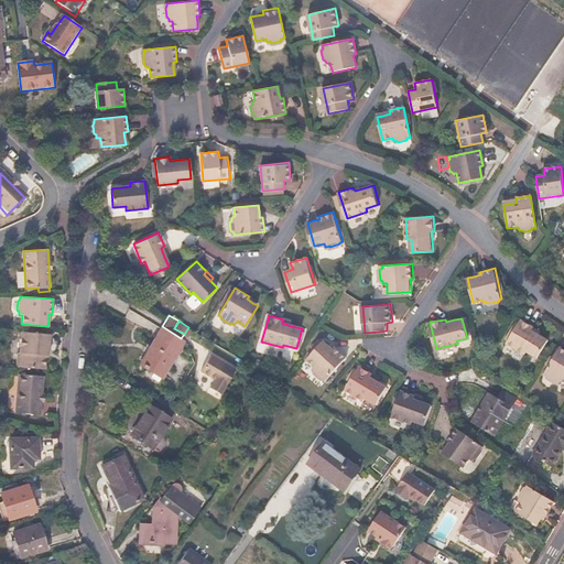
[(545,342),(535,336),(528,332),(530,328),(518,322),(503,345),(521,355),(522,353),(534,360),(545,342)]
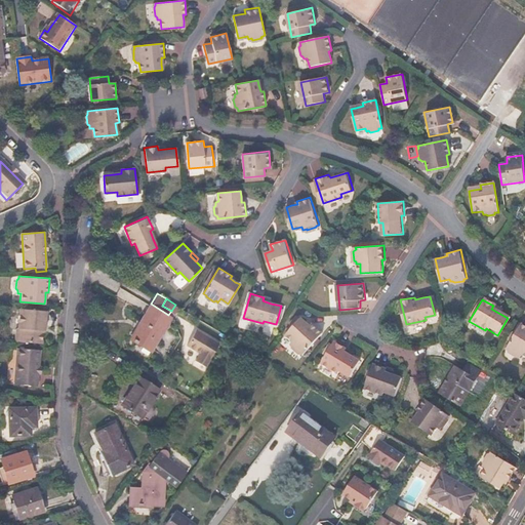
[(168,315),(151,304),(150,306),(167,317),(168,315)]
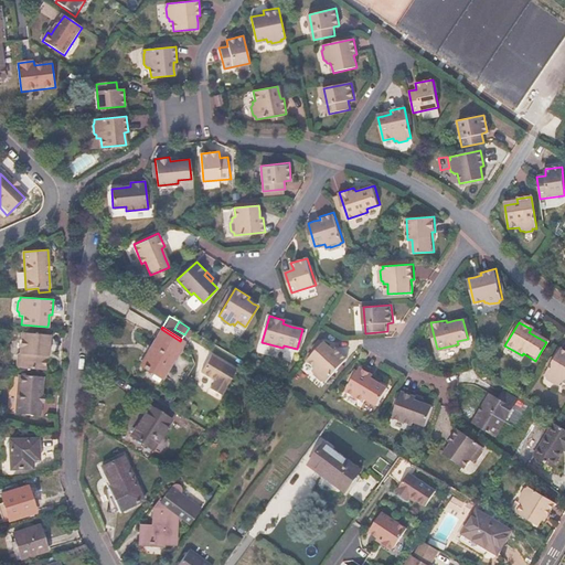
[(180,341),(161,329),(150,348),(153,350),(142,366),(161,377),(182,343),(180,341)]
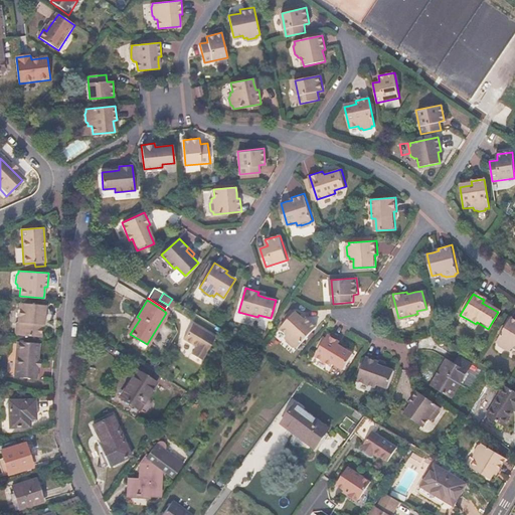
[(44,323),(45,305),(19,303),(18,322),(15,324),(15,331),(17,334),(40,336),(42,323),(44,323)]
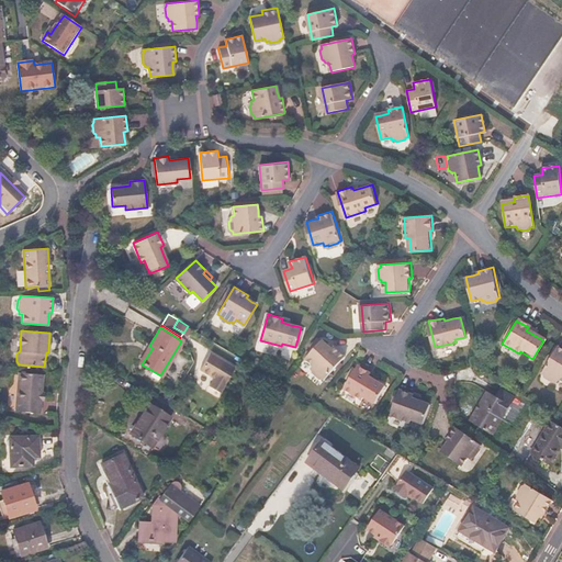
[(333,348),(327,344),(323,340),(306,358),(314,364),(312,367),(314,369),(314,372),(319,378),(323,377),(325,380),(346,356),(335,346),(333,348)]
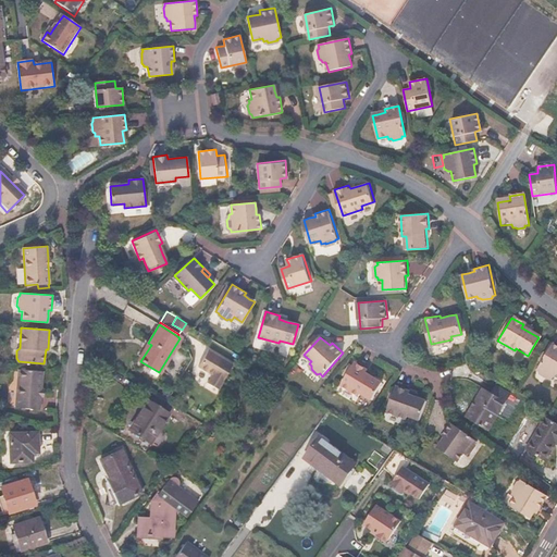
[(151,345),(148,343),(138,360),(140,361),(151,345)]
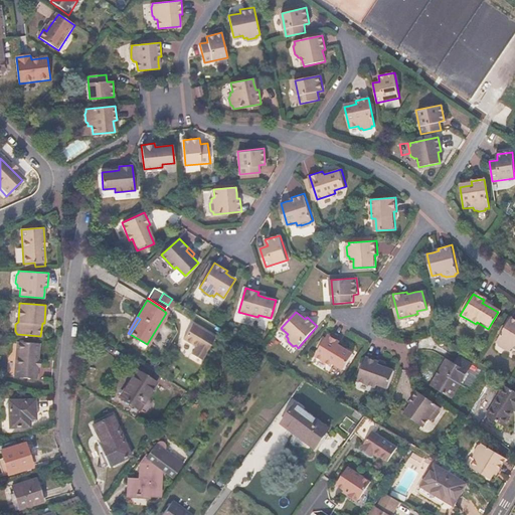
[(514,319),(510,317),(495,341),(497,342),(498,345),(505,349),(508,349),(509,350),(511,347),(514,349),(514,319)]
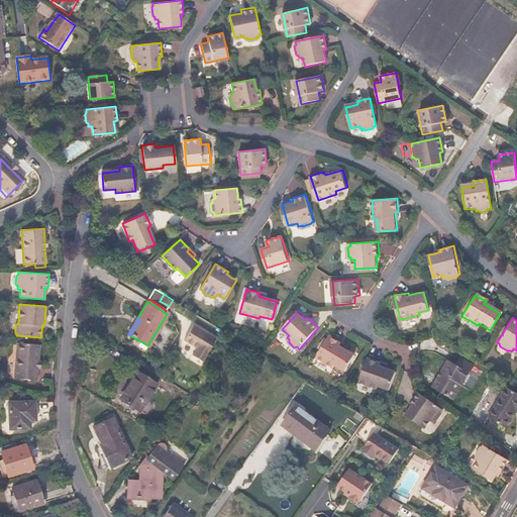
[(200,360),(214,337),(192,324),(183,339),(195,346),(190,354),(200,360)]
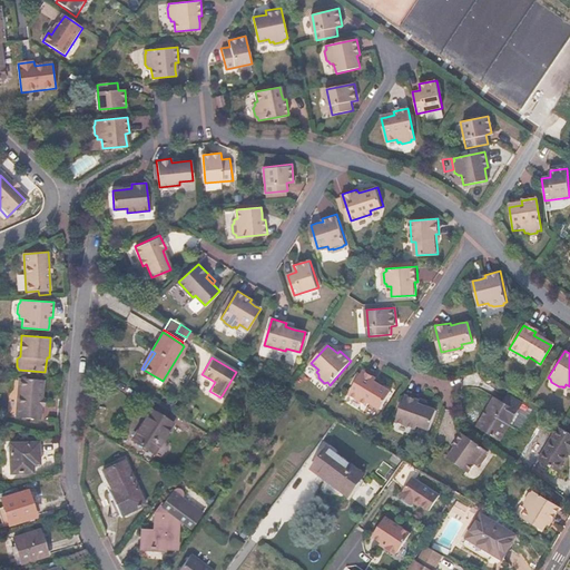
[(389,390),(380,385),(372,381),(374,377),(361,370),(347,394),(365,404),(367,402),(380,409),(389,390)]
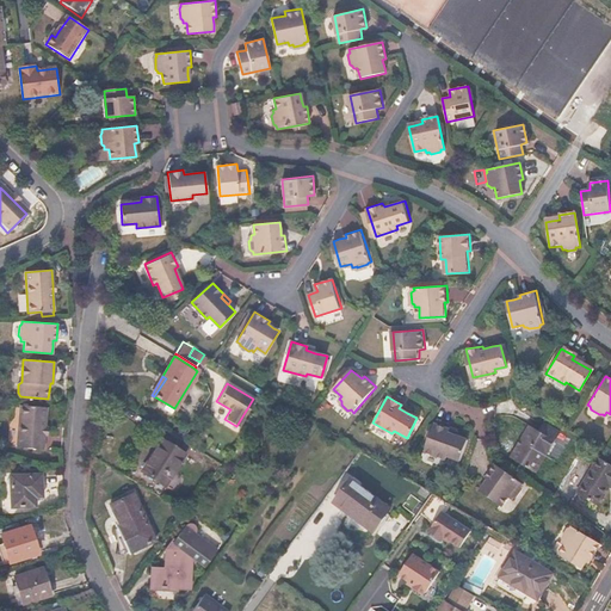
[(44,436),(45,429),(48,408),(20,406),(17,448),(43,450),(44,436)]
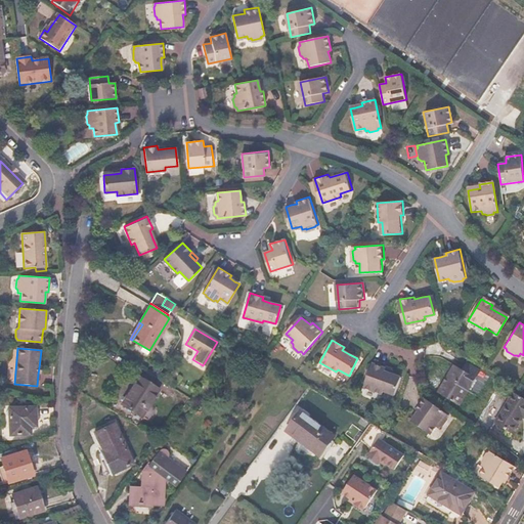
[(384,369),(385,366),(372,361),(363,386),(382,392),(383,389),(395,392),(401,375),(391,372),(384,369)]
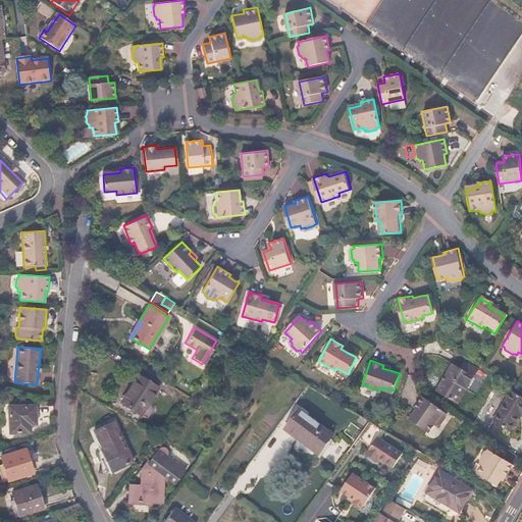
[(452,361),(435,389),(461,405),(477,376),(452,361)]
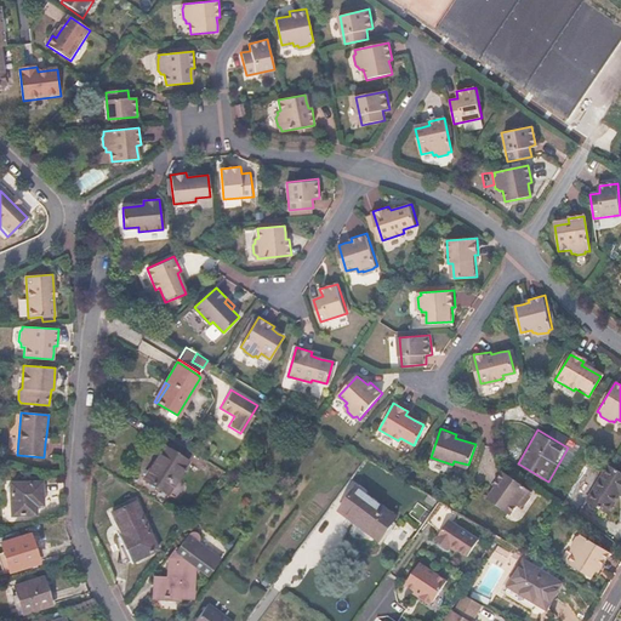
[(187,461),(164,446),(144,478),(167,494),(187,461)]
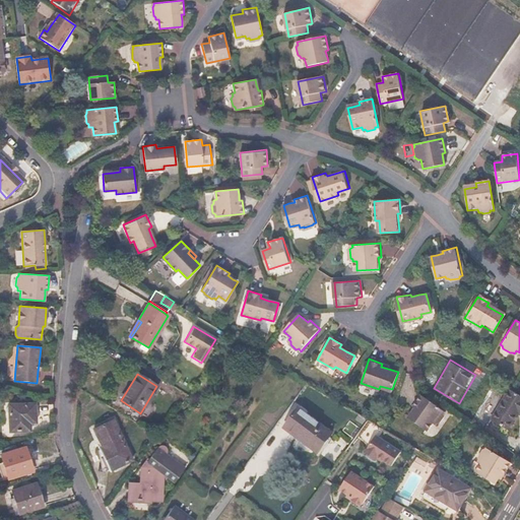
[(493,387),(472,421),(484,429),(491,418),(509,430),(518,413),(519,409),(519,395),(508,388),(504,394),(493,387)]
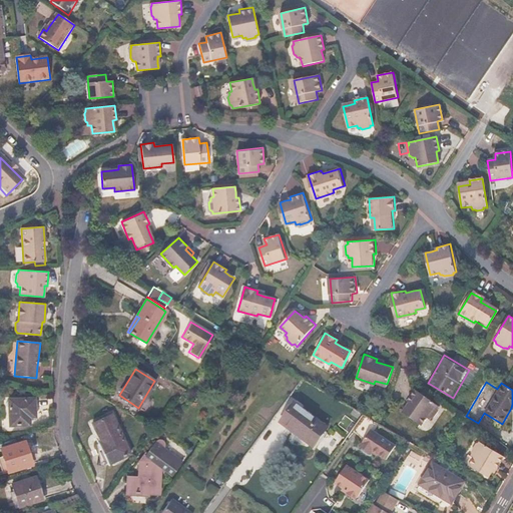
[(411,403),(407,408),(404,413),(421,425),(427,418),(429,420),(431,418),(434,418),(438,411),(438,408),(439,406),(415,390),(407,401),(411,403)]
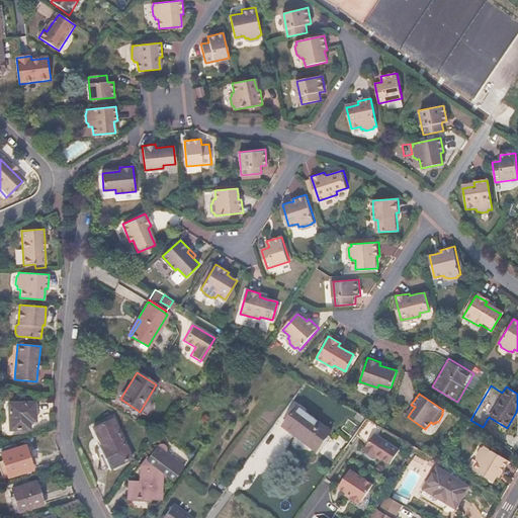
[(34,421),(34,403),(9,404),(10,430),(25,430),(25,421),(34,421)]
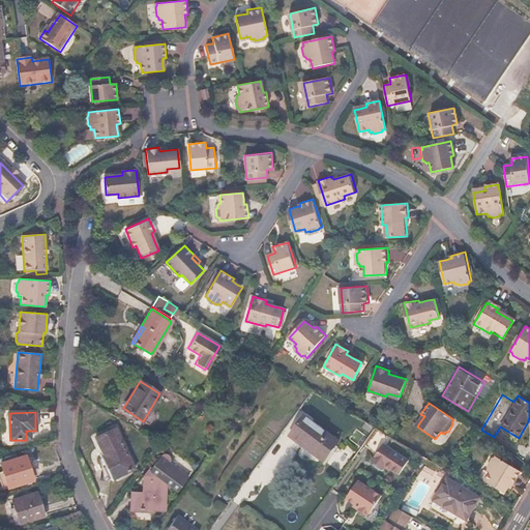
[(305,442),(303,445),(324,461),(339,441),(313,421),(315,418),(307,413),(305,416),(304,415),(289,435),(298,441),(300,438),(305,442)]
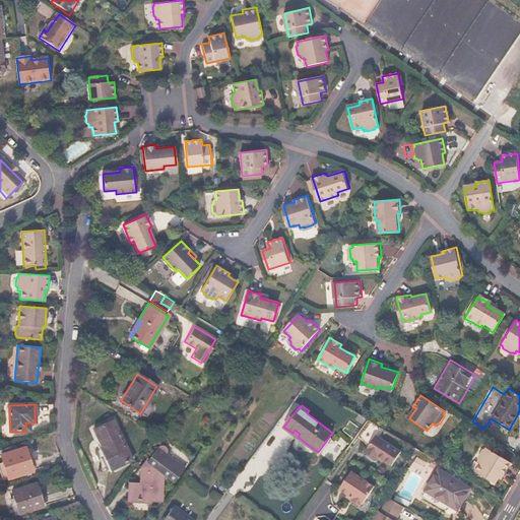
[(107,451),(102,454),(109,470),(131,460),(112,419),(93,429),(102,448),(105,447),(107,451)]
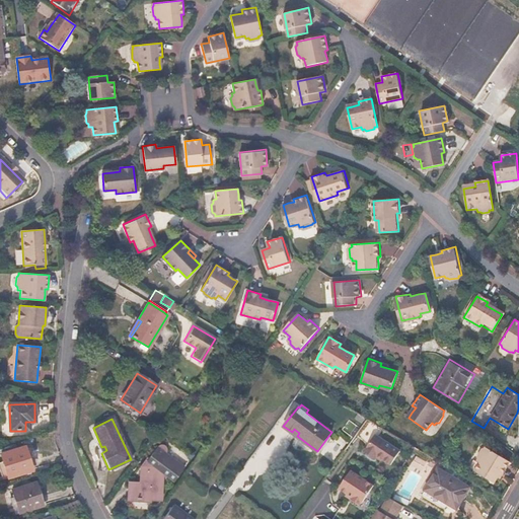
[(374,458),(375,457),(376,455),(382,459),(390,464),(399,451),(375,435),(364,450),(374,458)]
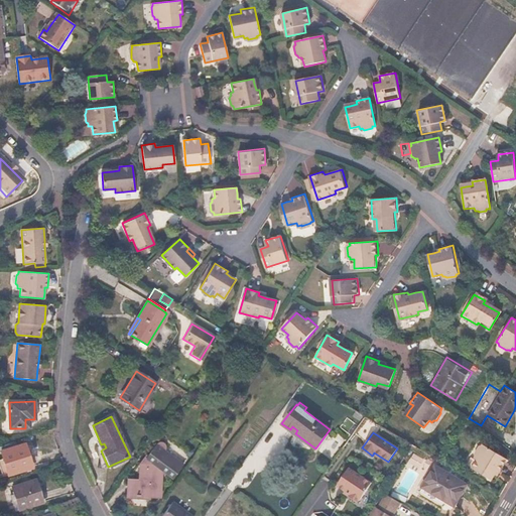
[(8,475),(31,467),(24,443),(0,450),(8,475)]
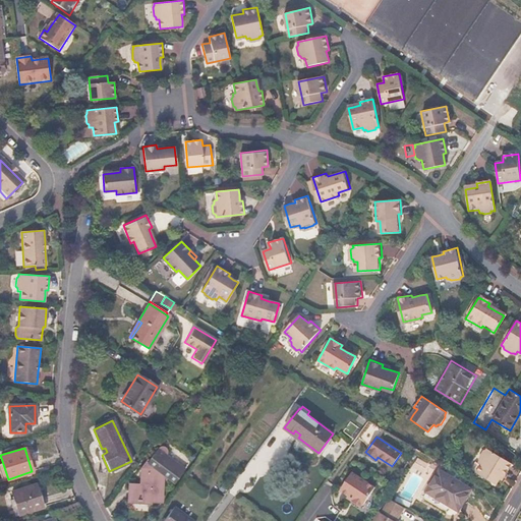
[(503,475),(505,477),(513,465),(488,450),(487,451),(484,452),(479,458),(480,462),(479,463),(482,465),(477,473),(497,484),(499,480),(503,475)]
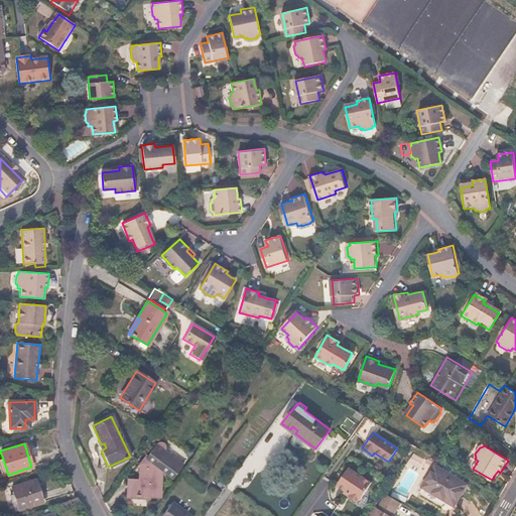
[(126,496),(159,498),(161,466),(139,465),(138,480),(127,480),(126,496)]
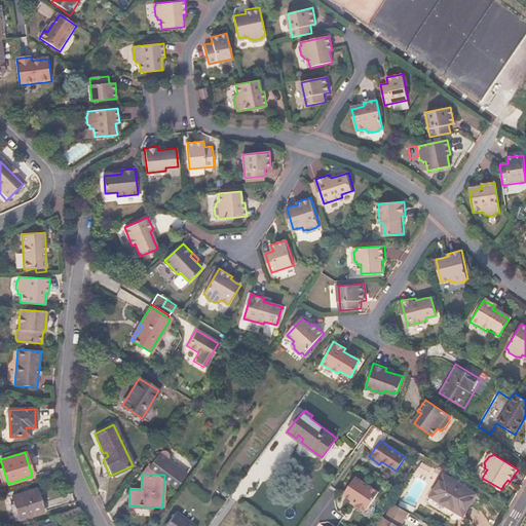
[(430,495),(456,510),(462,514),(475,493),(443,474),(430,495)]
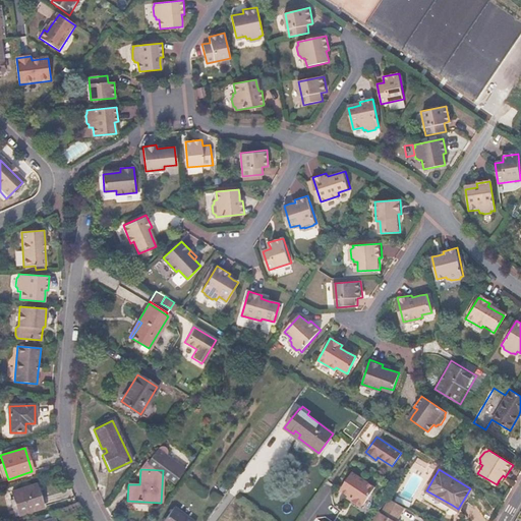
[(351,500),(350,501),(358,507),(359,506),(360,506),(373,487),(351,472),(338,490),(346,496),(351,500)]
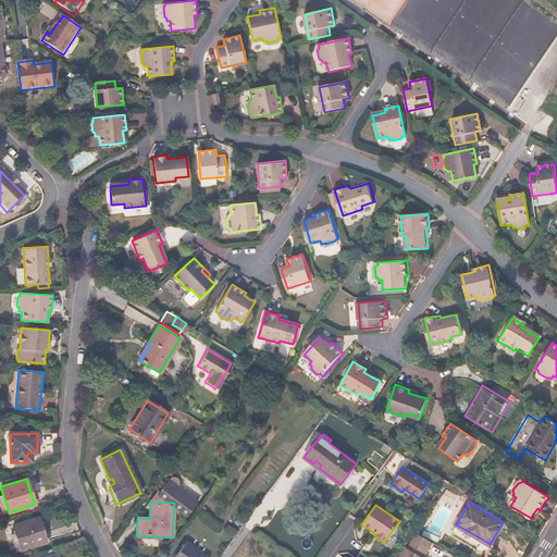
[(46,543),(38,517),(12,525),(20,551),(46,543)]
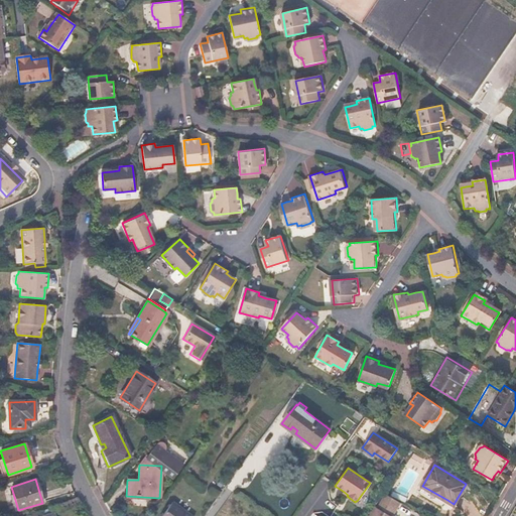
[(444,505),(447,500),(422,486),(420,490),(444,505)]
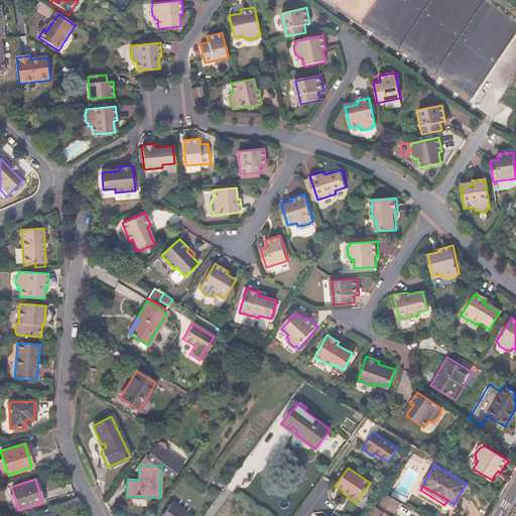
[(392,515),(399,502),(386,494),(377,508),(375,507),(370,515),(392,515)]
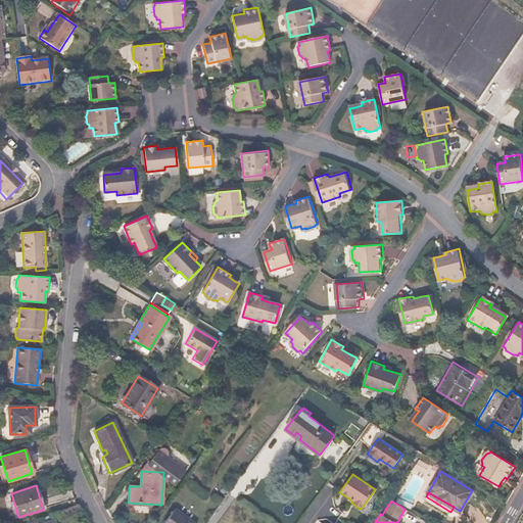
[(195,522),(176,508),(162,522),(195,522)]
